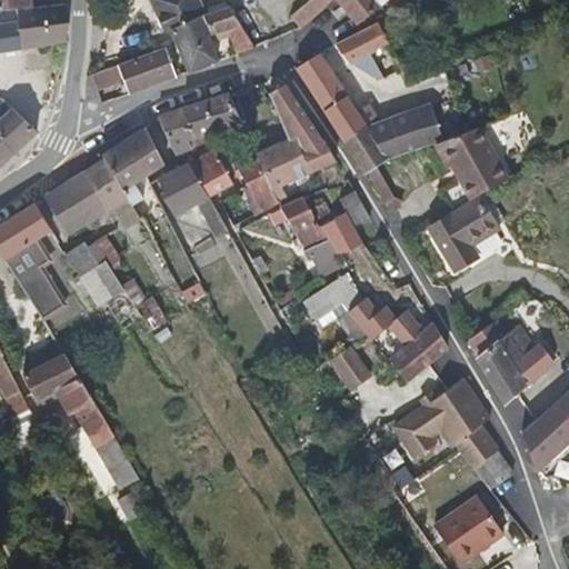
[(0,0),(0,15),(19,12),(32,10),(30,0),(0,0)]
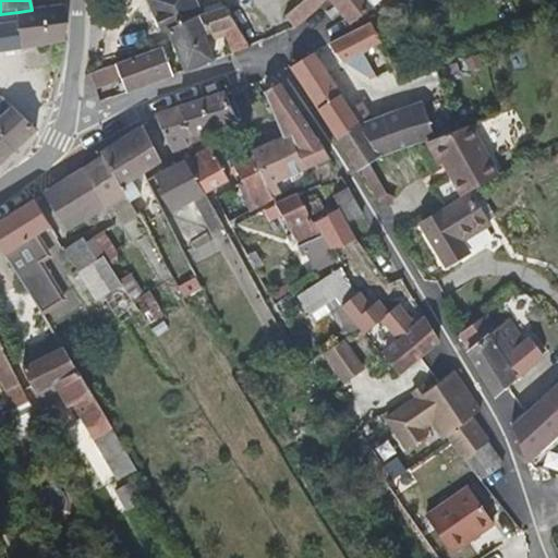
[(202,15),(195,0),(148,0),(164,32),(169,28),(202,15)]
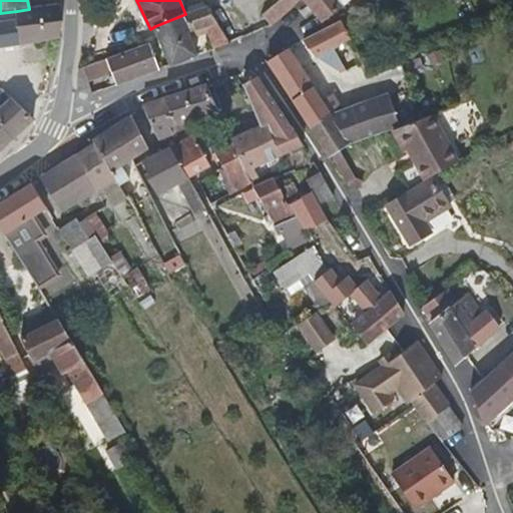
[(272,26),(303,0),(279,0),(263,15),(272,26)]
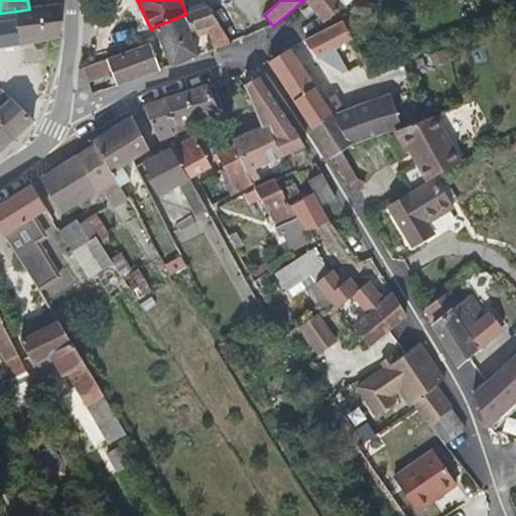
[(304,0),(325,22),(352,0),(304,0)]
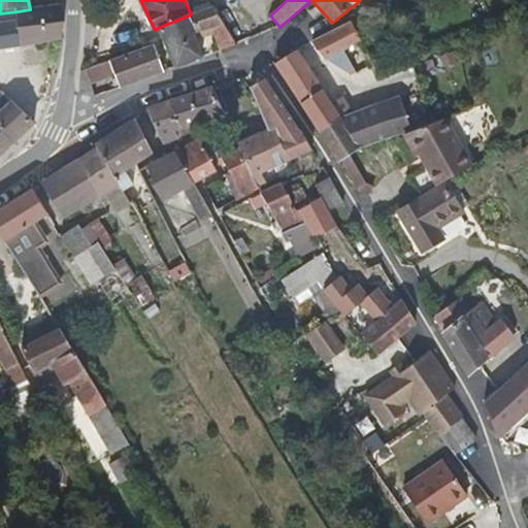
[(219,51),(235,44),(212,6),(191,14),(160,27),(177,67),(202,57),(196,41),(212,35),(219,51)]
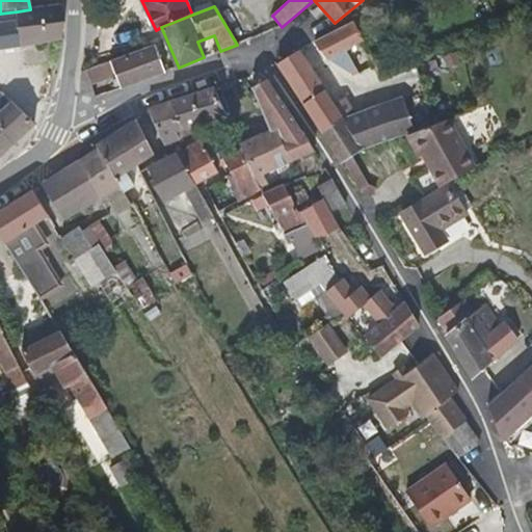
[(63,23),(63,7),(43,8),(47,40),(62,37),(63,23)]
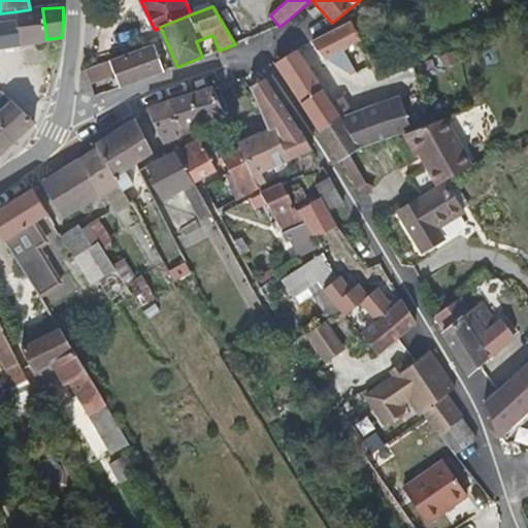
[(18,22),(21,43),(46,39),(42,8),(30,9),(18,11),(18,22)]
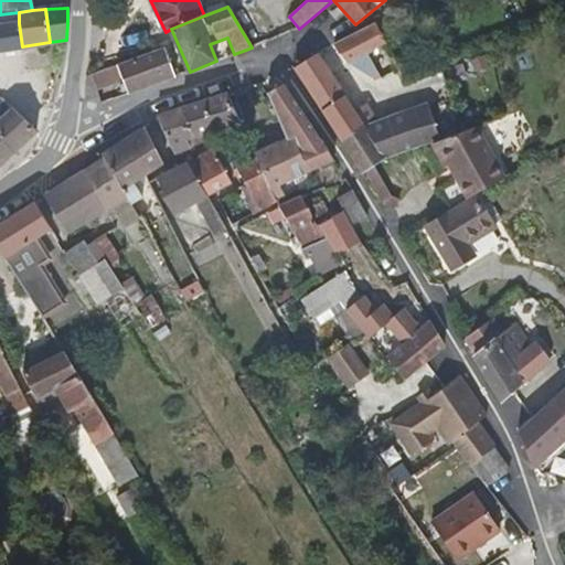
[(376,22),(360,30),(336,44),(347,60),(370,74),(377,70),(368,51),(386,41),(376,22)]
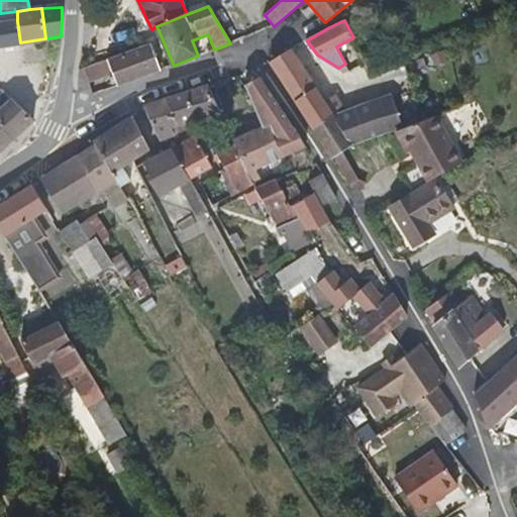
[(0,23),(0,45),(20,42),(17,21),(0,23)]
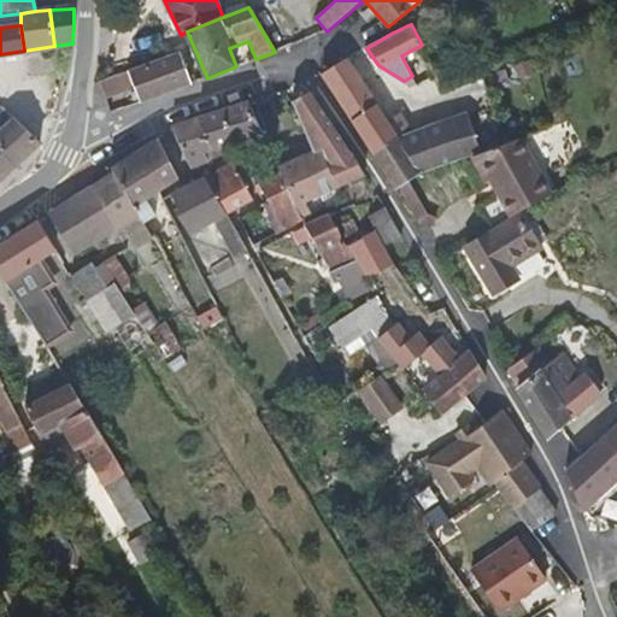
[(135,88),(141,103),(192,83),(177,51),(128,71),(135,88)]
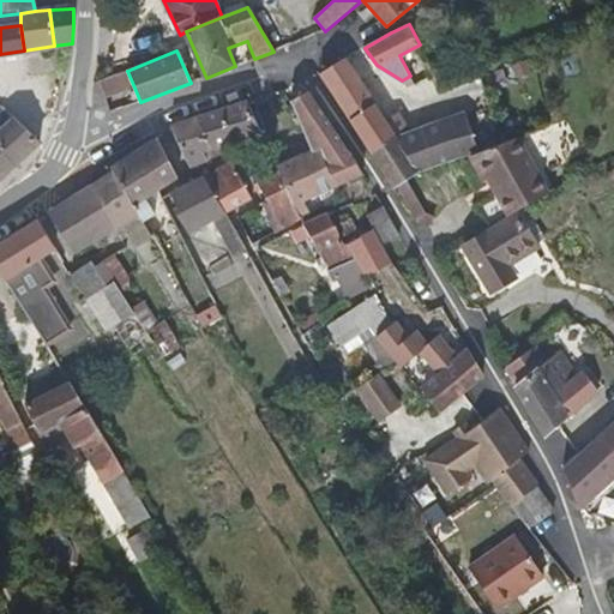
[(375,103),(347,58),(321,74),(351,118),(375,103)]
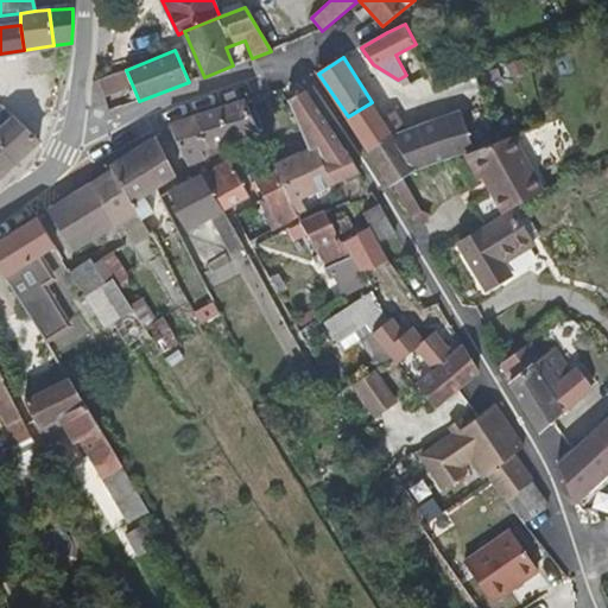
[(126,70),(100,81),(106,97),(133,87),(126,70)]
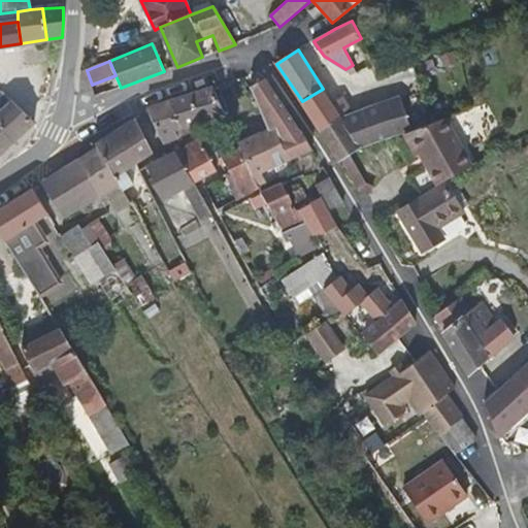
[(87,70),(80,72),(79,94),(92,98),(96,97),(92,85),(87,70)]
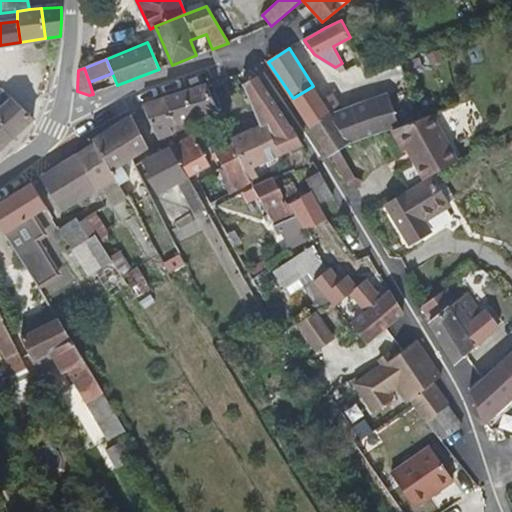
[(257,76),(247,82),(242,85),(250,101),(263,124),(281,155),(302,146),(284,116),(257,76)]
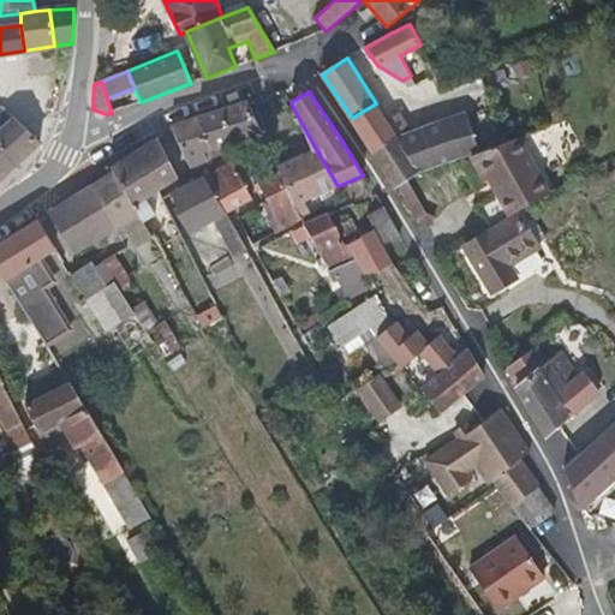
[(262,133),(248,101),(198,118),(213,150),(222,147),(262,133)]
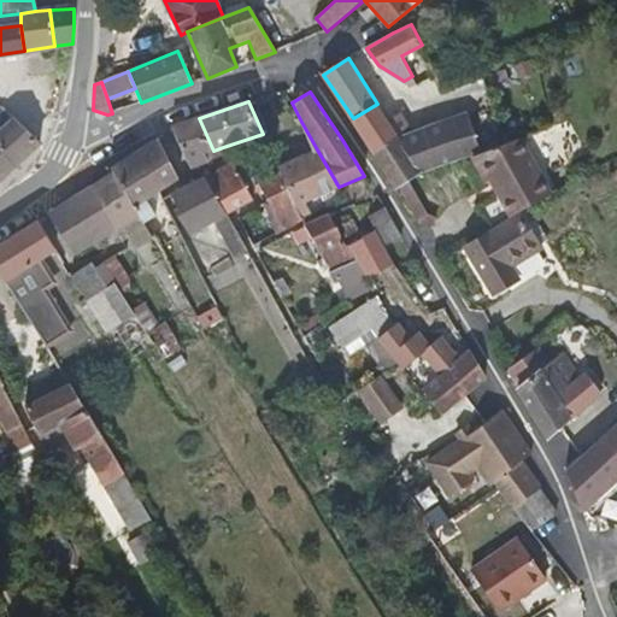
[(377,104),(353,118),(352,121),(371,152),(399,137),(377,104)]
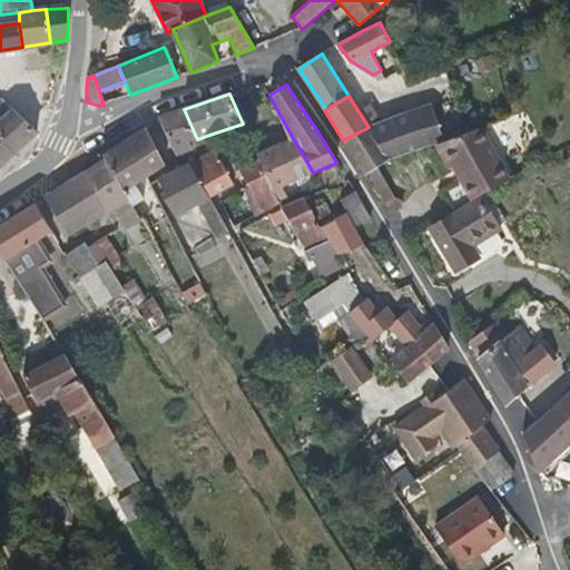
[(0,140),(12,155),(36,133),(3,101),(0,105),(0,140)]
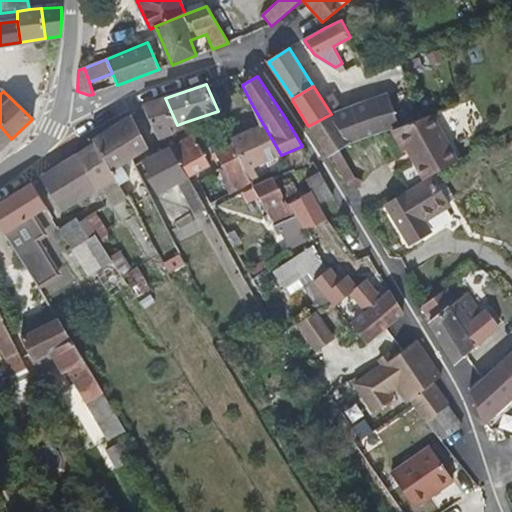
[(400,128),(387,92),(366,100),(331,114),(350,143),(390,131),(400,128)]
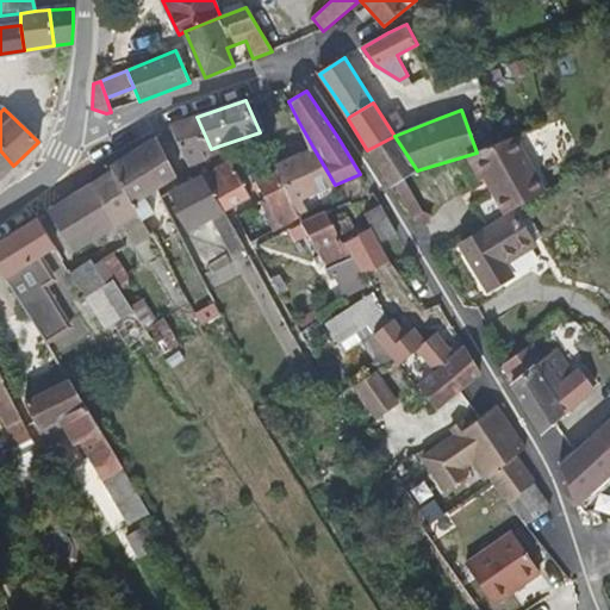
[(211,149),(197,117),(170,125),(190,168),(206,161),(205,160),(203,151),(211,149)]
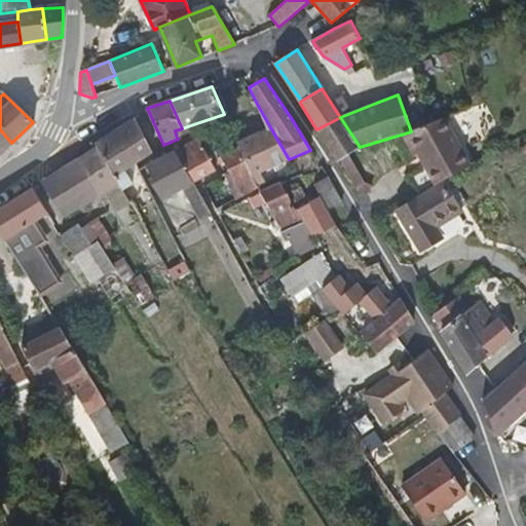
[(360,147),(340,117),(316,129),(336,159),(360,147)]
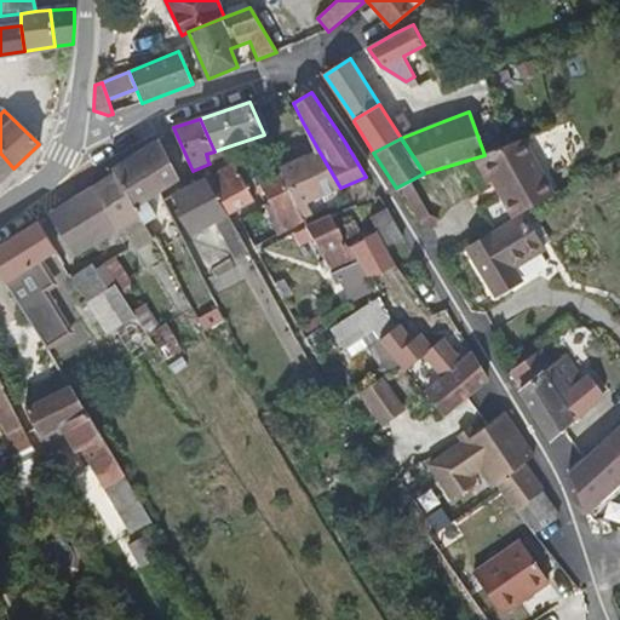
[(148,200),(160,193),(179,179),(159,141),(116,167),(118,171),(145,224),(158,217),(148,200)]
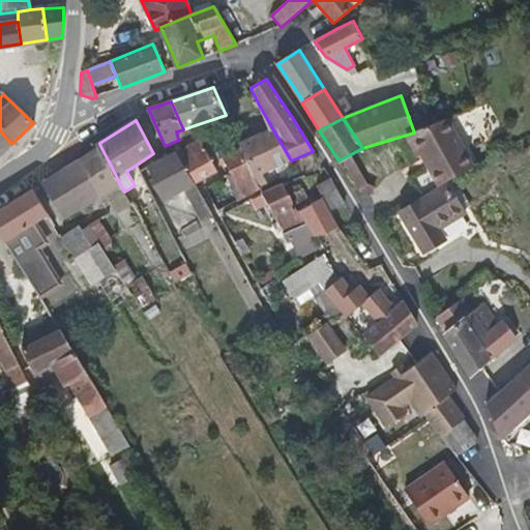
[(194,131),(192,126),(183,129),(176,131),(178,139),(194,131)]
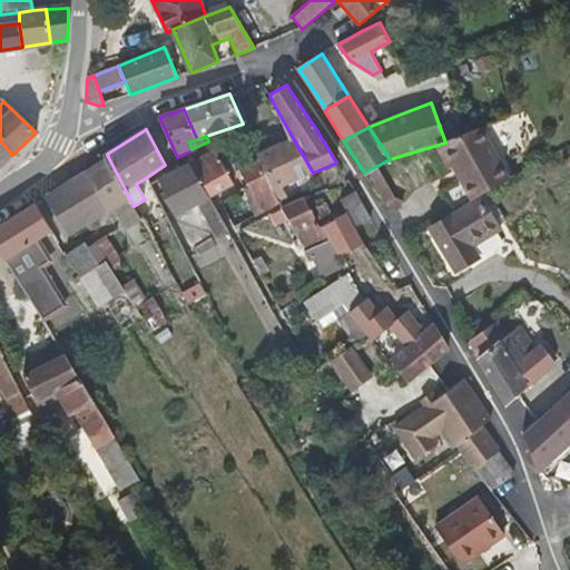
[(313,173),(293,138),(275,146),(295,180),(313,173)]
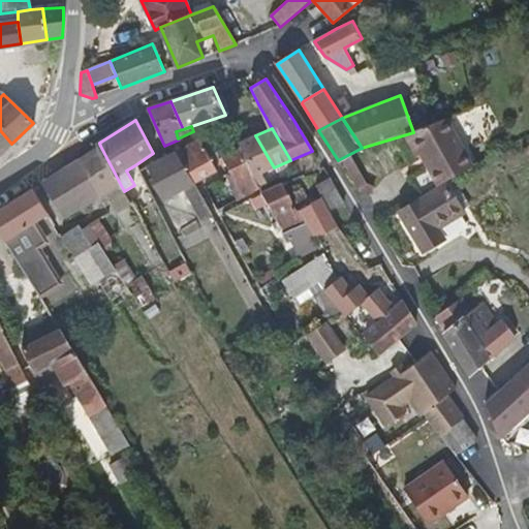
[(443,182),(476,164),(454,128),(413,132),(403,135),(414,156),(418,154),(437,185),(443,182)]
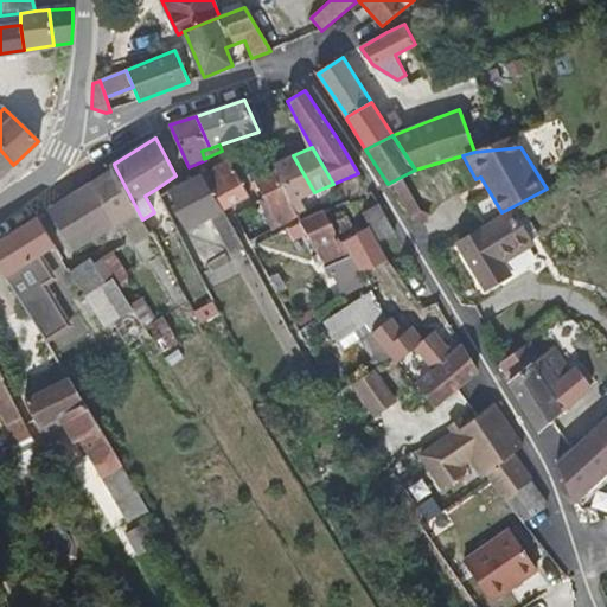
[(0,176),(13,165),(0,149),(0,176)]
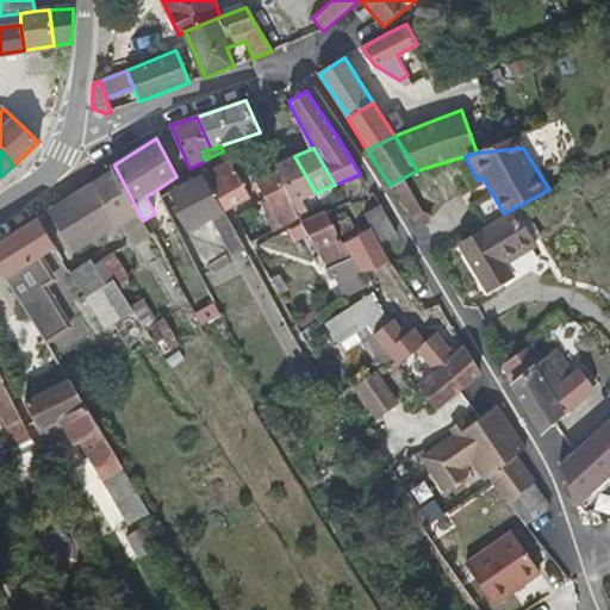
[(274,165),(271,155),(246,167),(251,180),(259,178),(277,169),(274,165)]
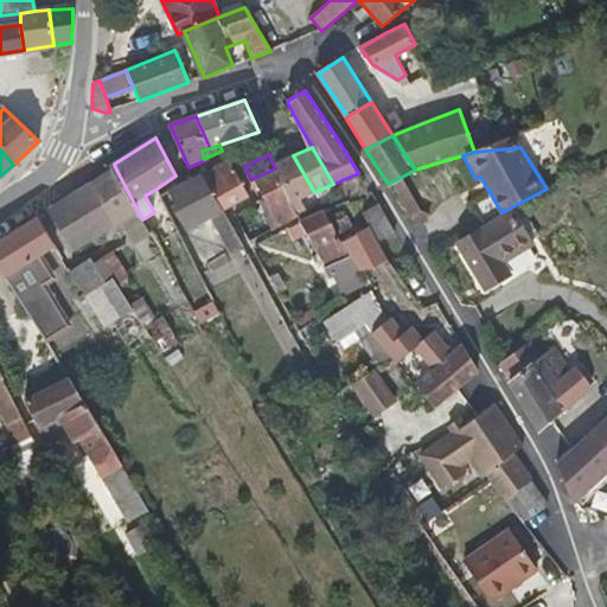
[(314,192),(293,155),(273,164),(275,168),(298,216),(301,222),(310,218),(300,199),(314,192)]
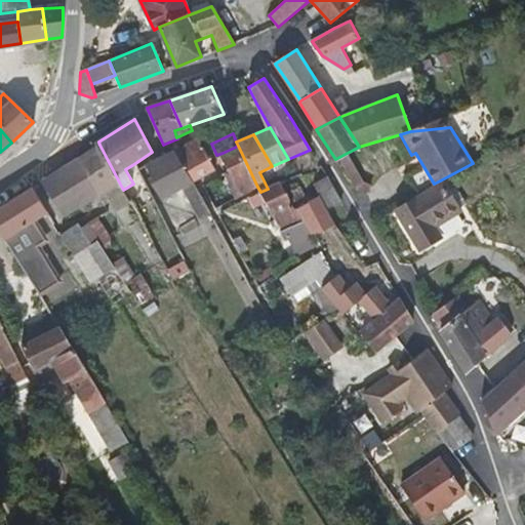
[(173,151),(193,183),(215,169),(198,137),(173,151)]
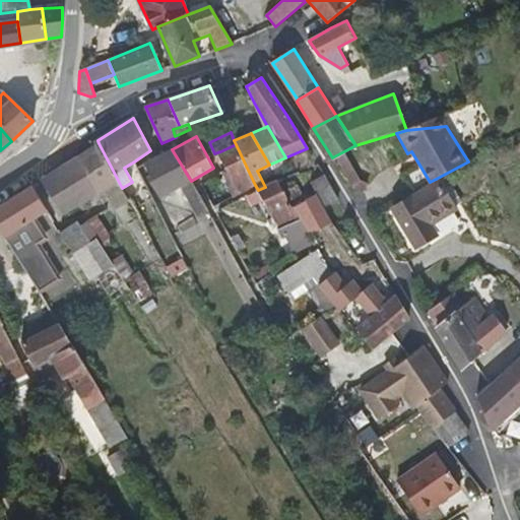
[(122,188),(99,143),(78,155),(79,157),(100,194),(102,193),(107,200),(110,198),(116,207),(117,207),(130,200),(122,188)]
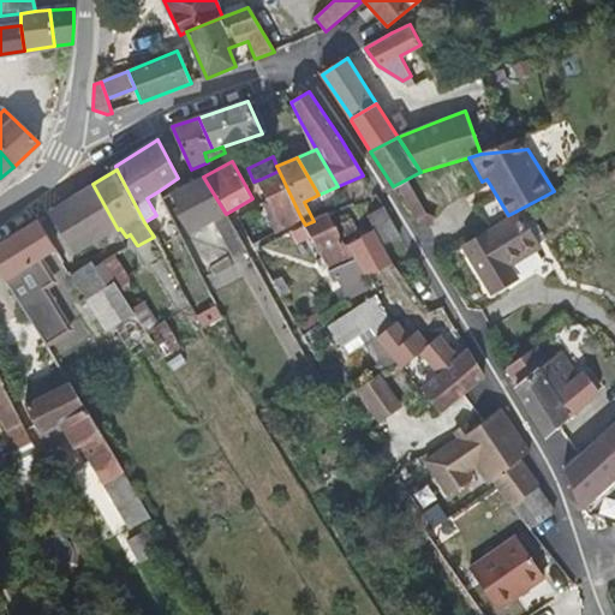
[(272,234),(302,219),(279,171),(261,179),(270,198),(278,209),(263,218),(272,234)]
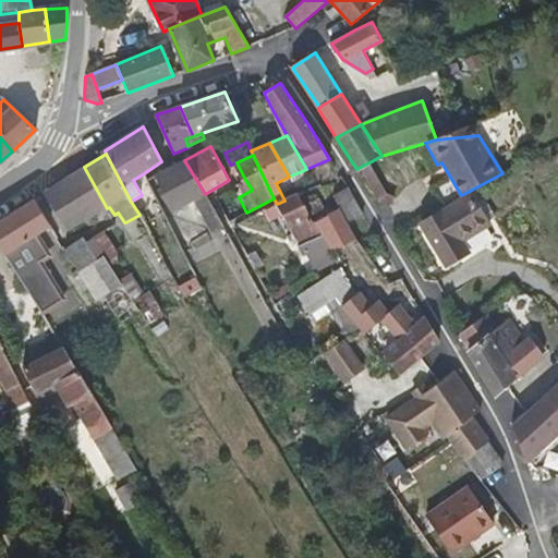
[(213,231),(223,223),(205,194),(184,160),(155,174),(173,210),(194,199),(213,231)]
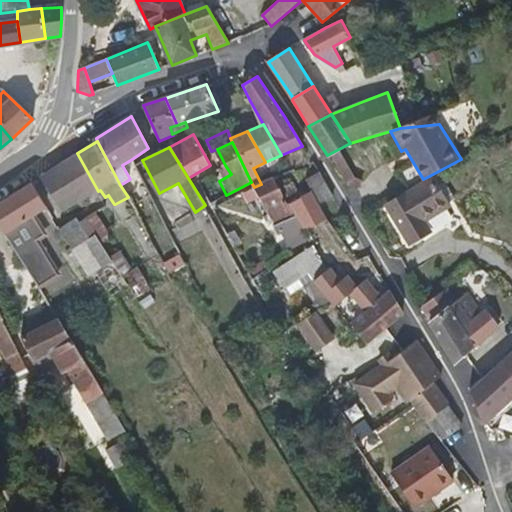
[(98,191),(78,155),(42,177),(63,212),(98,191)]
